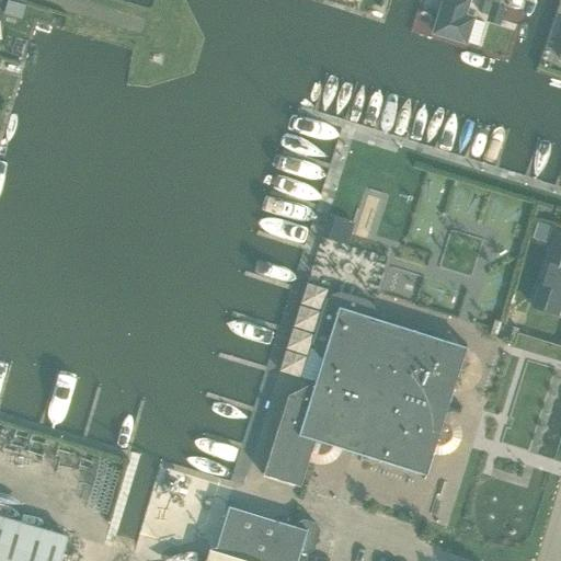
[(470,0),(441,0),(431,34),(467,45),(474,18),(466,15),(470,0)]
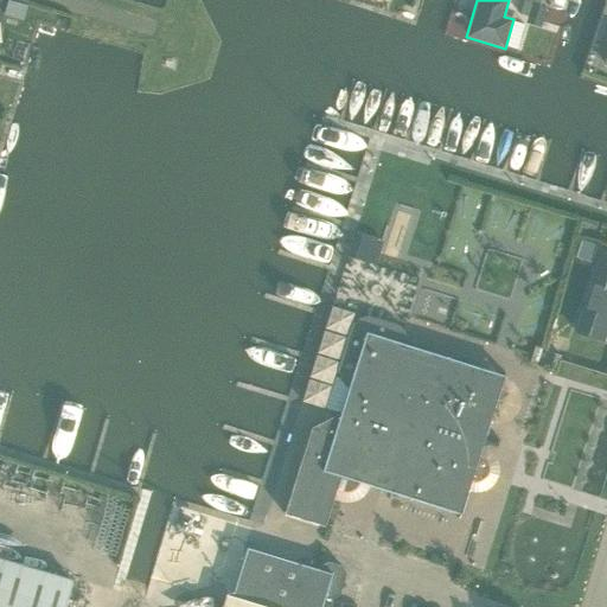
[(606,338),(606,333),(606,282),(592,333),(606,338)]
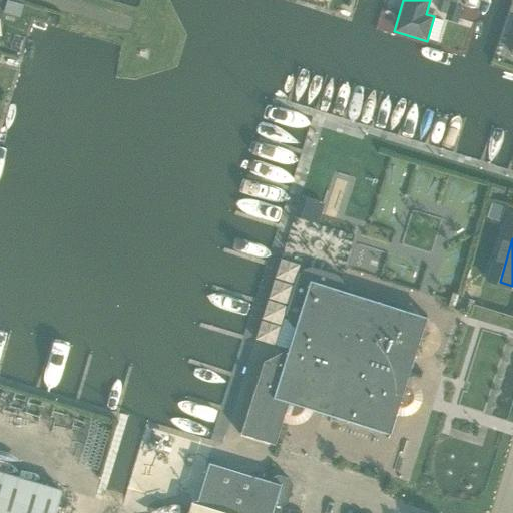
[(334,276),(315,270),(312,270),(310,270),(307,270),(305,271),(303,272),(301,274),(299,276),(298,278),(297,279),(288,310),(288,312),(288,315),(289,317),(290,319),(291,321),(292,323),(294,325),(296,327),(289,350),(264,362),(240,435),(275,445),(288,403),(390,435),(398,407),(404,408),(411,404),(413,400),(414,394),(410,387),(405,385),(420,340),(431,334),(430,332),(429,331),(426,329),(423,328),(426,319),(343,293),(343,291),(343,290),(343,289),(343,287),(343,285),(342,283),(341,281),(340,280),(338,279),(336,277),(334,276)]
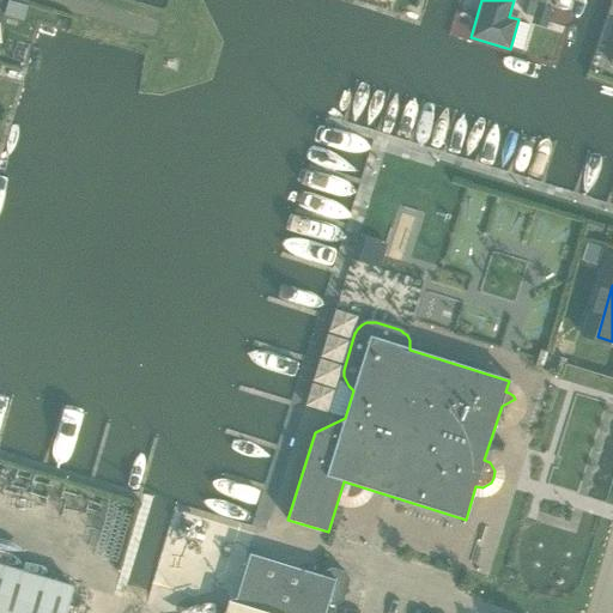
[(346,572),(331,568),(322,572),(321,577),(249,554),(234,604),(228,601),(224,612),(323,612),(327,604),(334,606),(343,601),(349,581),(346,572)]
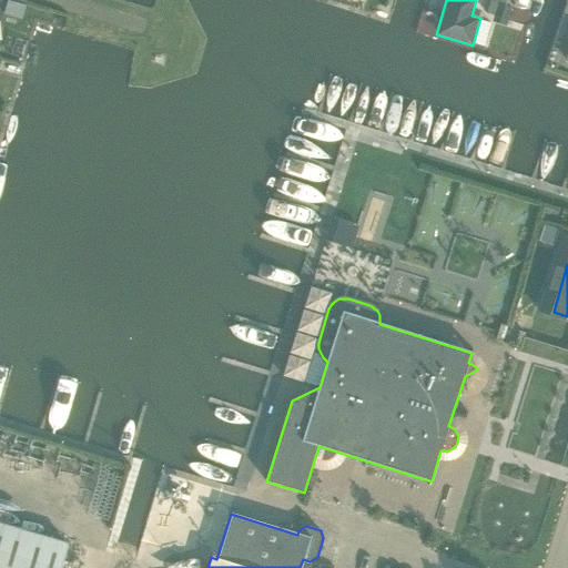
[(60,567),(69,544),(0,523),(0,567),(60,567)]
